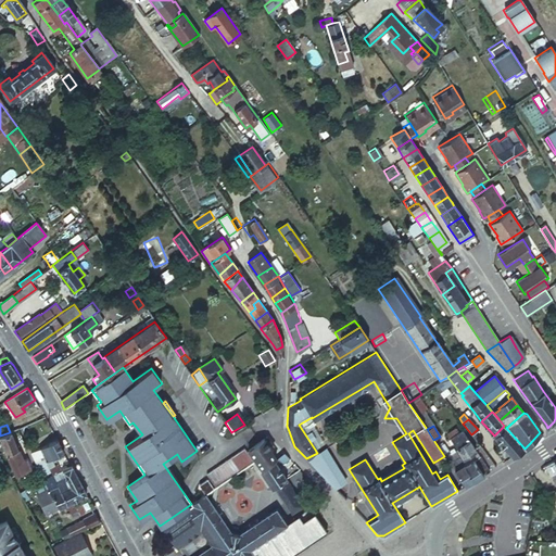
[(525,449),(506,428),(504,426),(494,436),(493,436),(512,456),(525,449)]
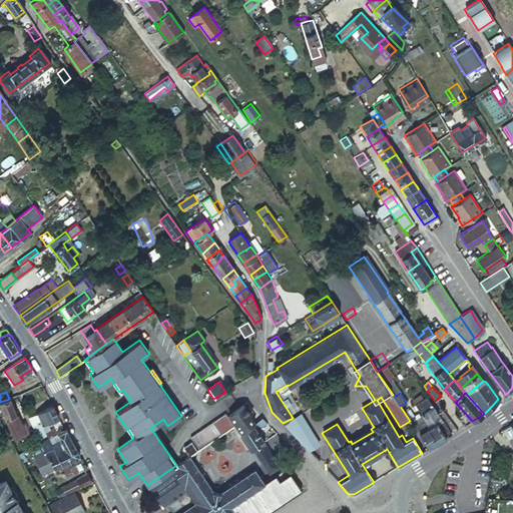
[(415,404),(428,422),(439,415),(426,397),(415,404)]
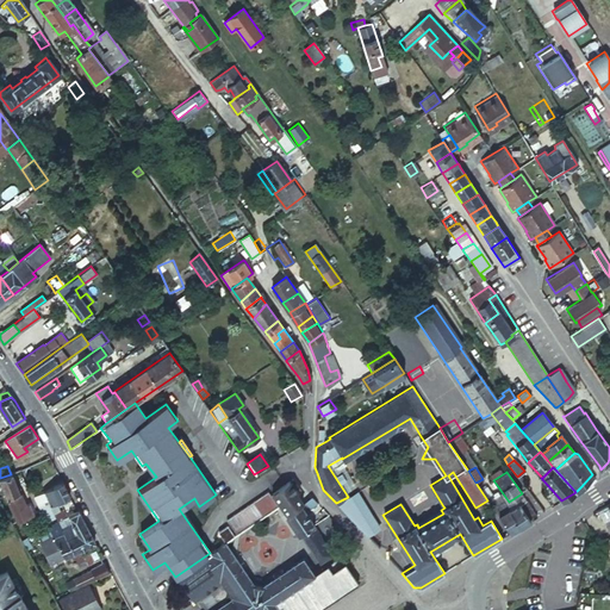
[(8,504),(17,522),(35,512),(29,503),(25,504),(11,474),(0,478),(0,486),(6,500),(8,504)]
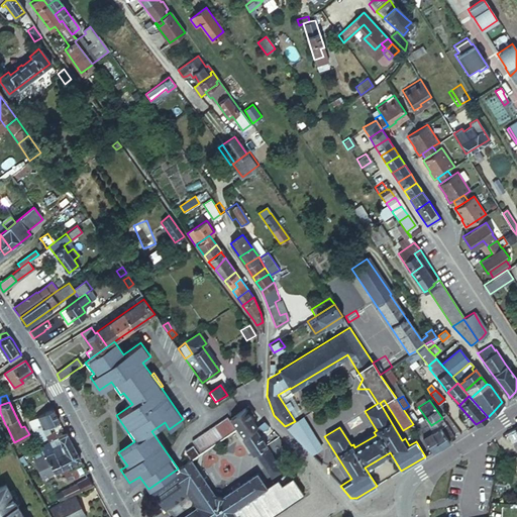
[(39,422),(42,429),(47,427),(60,421),(53,409),(36,416),(39,422)]
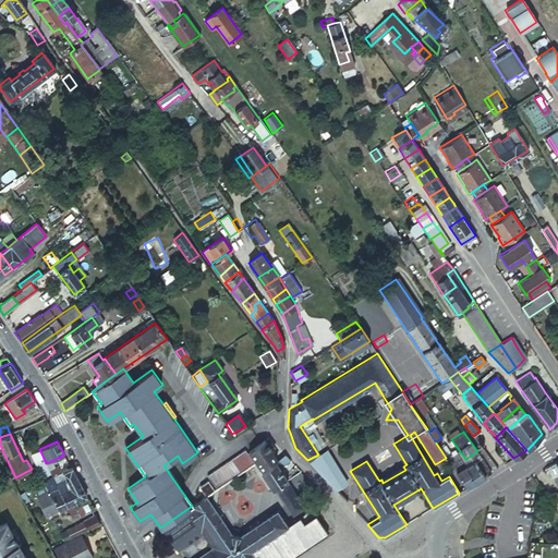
[(264,444),(270,452),(274,450),(267,441),(264,444)]
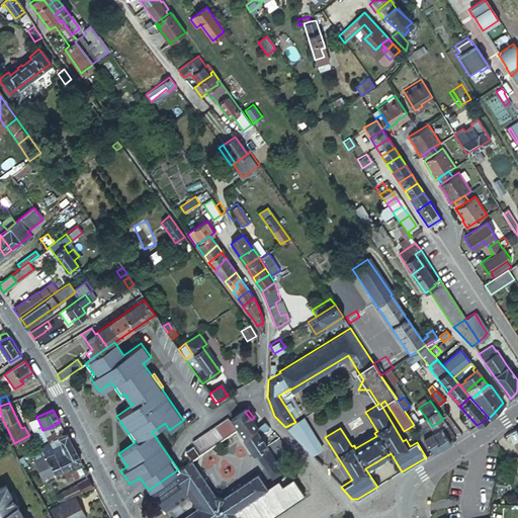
[(242,413),(230,422),(236,431),(242,439),(255,430),(254,430),(255,429),(249,421),(251,420),(245,412),(242,413)]
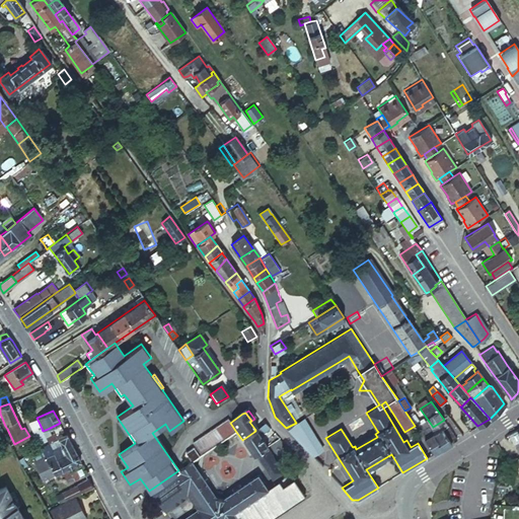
[(31,428),(40,424),(36,418),(29,422),(31,428)]
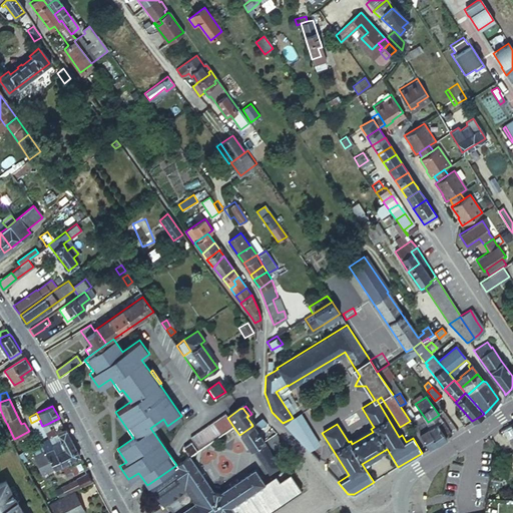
[(293,418),(283,423),(283,424),(308,450),(318,444),(299,413),(293,418)]
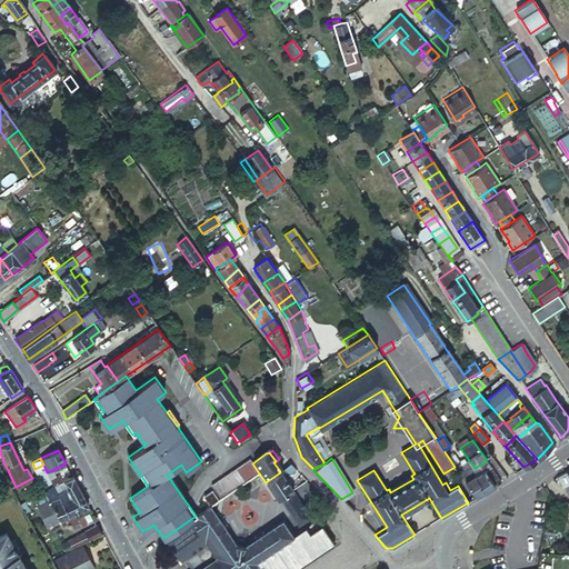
[(249,460),(211,487),(220,499),(258,473),(249,460)]
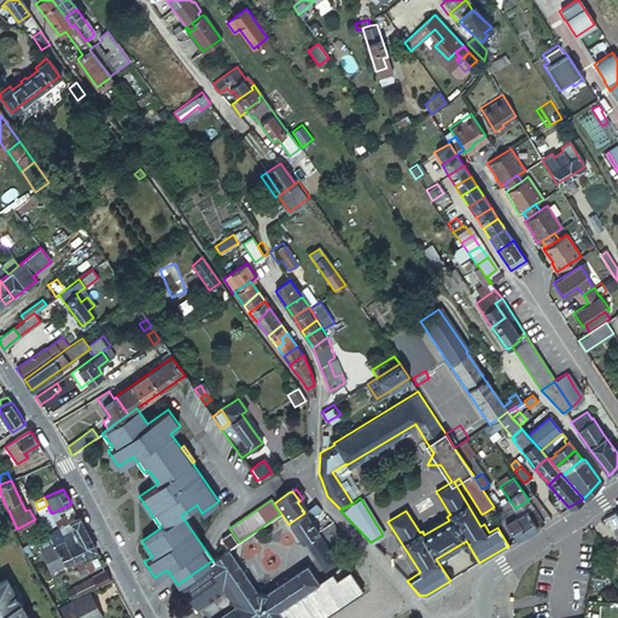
[(507,502),(496,508),(514,536),(517,540),(524,535),(543,524),(532,506),(517,517),(514,513),(507,502)]
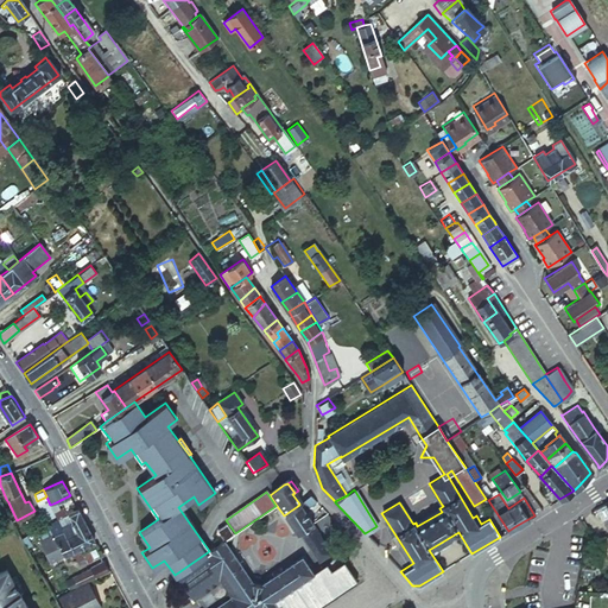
[(521,494),(506,505),(508,508),(524,498),(521,494)]
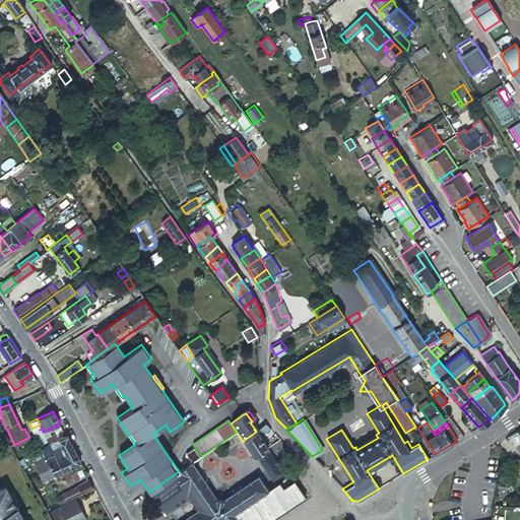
[(243,441),(242,442),(254,458),(256,457),(267,449),(264,445),(262,441),(259,437),(264,435),(267,428),(264,425),(256,432),(243,441)]
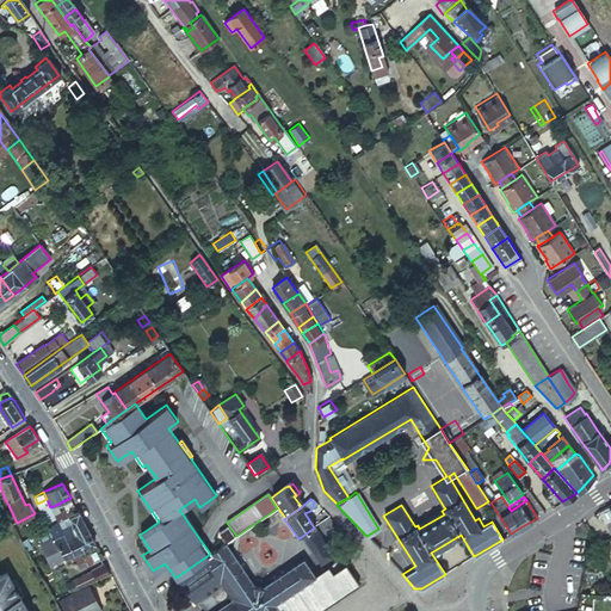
[(610,504),(609,506),(598,511),(606,530),(610,528),(610,504)]
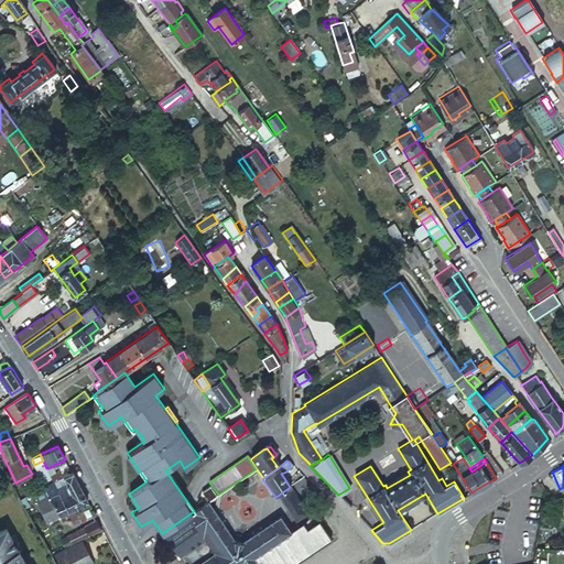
[(411,469),(410,468),(382,485),(383,486),(386,485),(387,488),(410,475),(408,472),(411,469)]
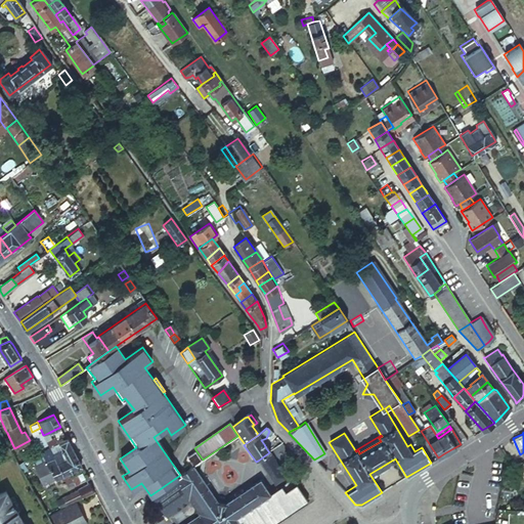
[(0,450),(5,461),(13,455),(2,436),(0,436),(0,450)]
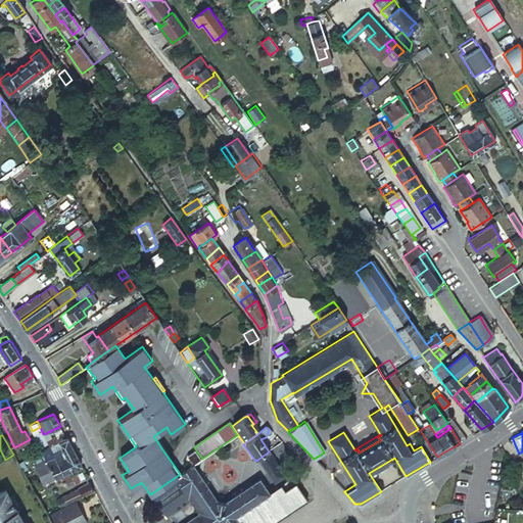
[(59,442),(66,438),(65,435),(52,442),(53,445),(59,442)]
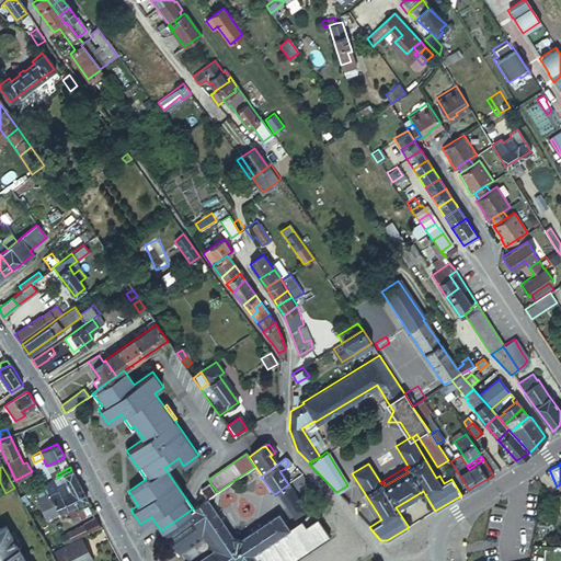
[(78,503),(87,499),(77,480),(71,470),(64,474),(69,487),(78,503)]
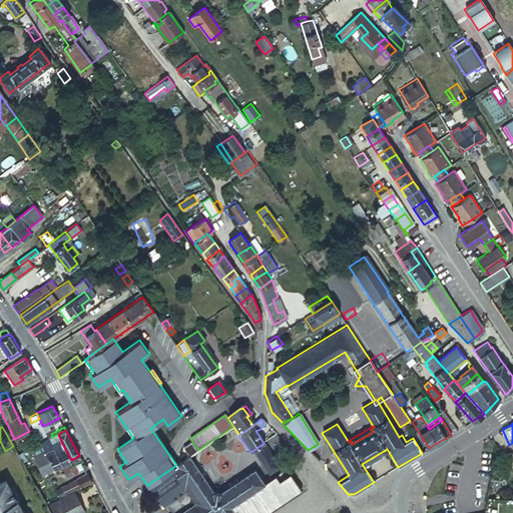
[(52,437),(48,439),(53,451),(63,445),(58,434),(52,437)]
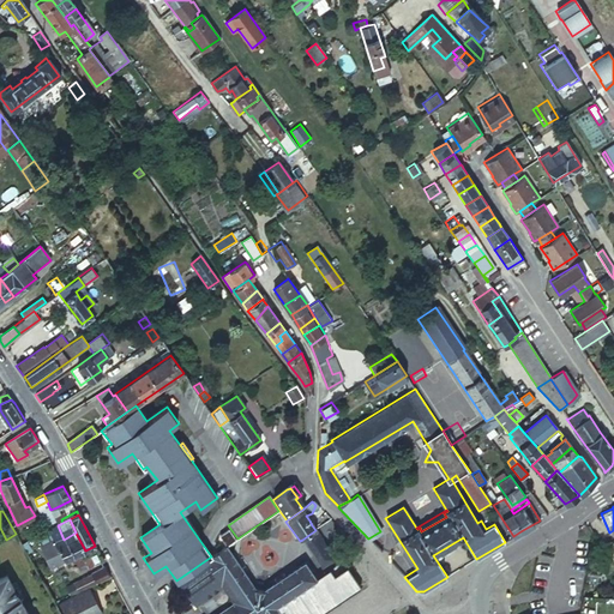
[(48,530),(64,561),(73,558),(64,540),(58,525),(48,530)]
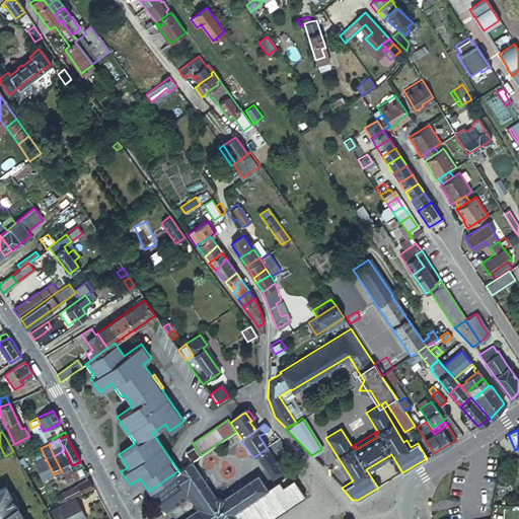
[(284,473),(267,448),(255,456),(273,482),(284,473)]
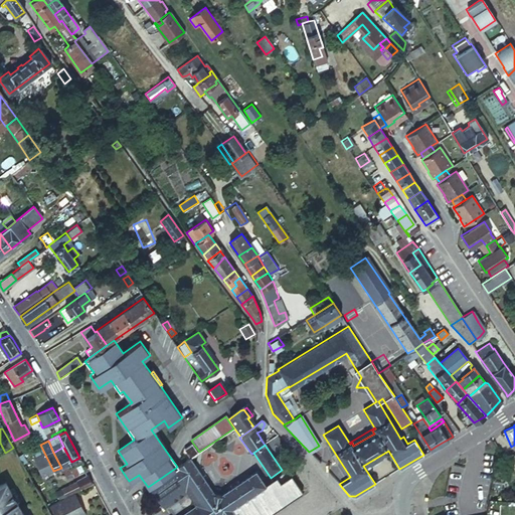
[(61,468),(71,462),(63,447),(53,453),(61,468)]
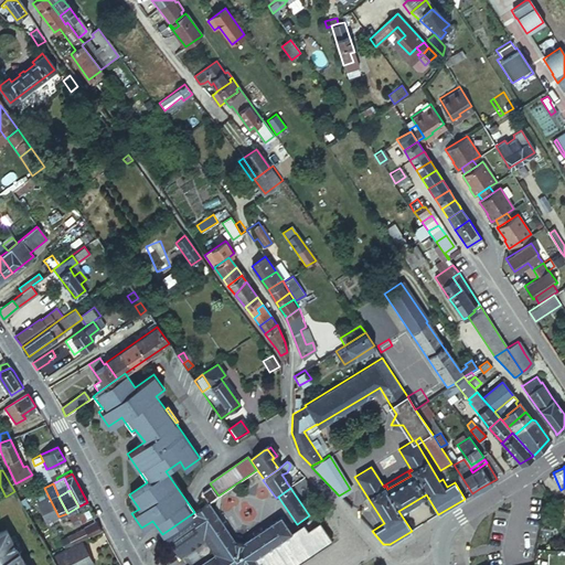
[(208,503),(215,498),(210,490),(201,496),(208,503)]
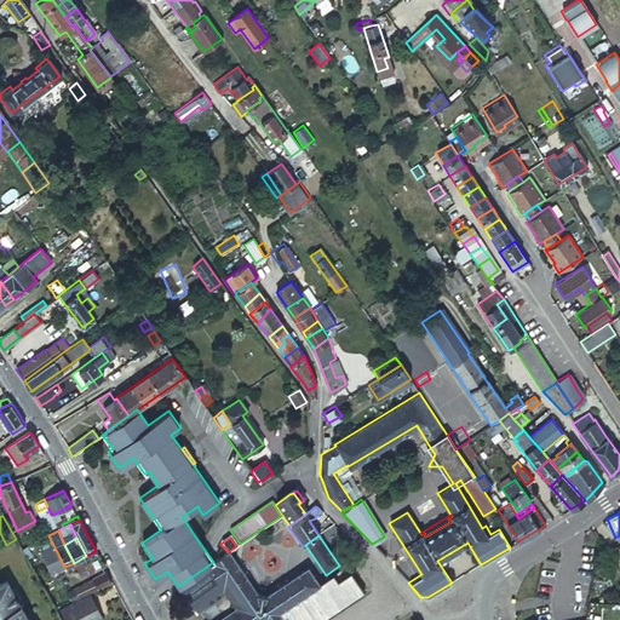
[(213,562),(178,586),(195,613),(228,591),(239,608),(220,619),(280,619),(287,616),(288,619),(319,619),(355,596),(343,578),(329,586),(325,579),(316,585),(313,587),(302,570),(268,593),(256,597),(228,552),(213,562)]
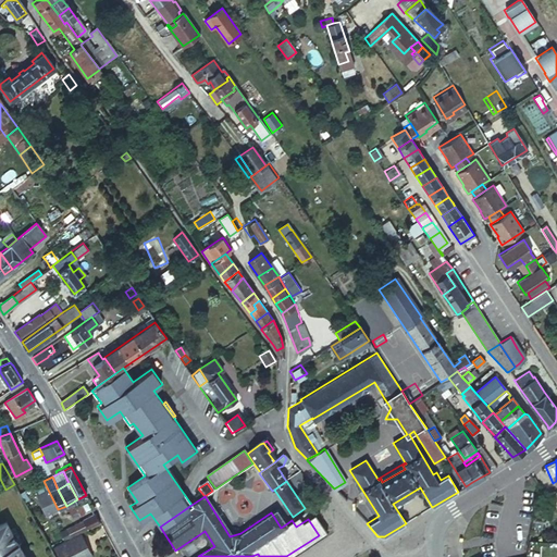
[(79,514),(81,516),(86,514),(82,504),(76,507),(79,514)]
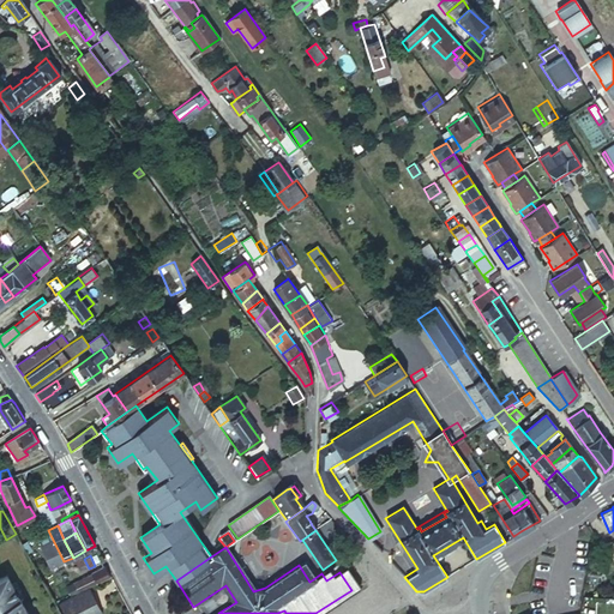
[(84,569),(88,566),(84,559),(84,558),(76,561),(79,566),(82,565),(84,569)]
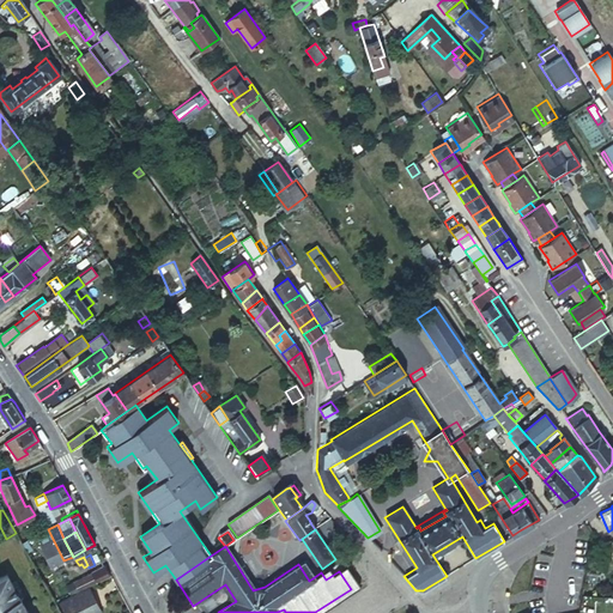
[(302,563),(298,564),(309,581),(313,578),(302,563)]
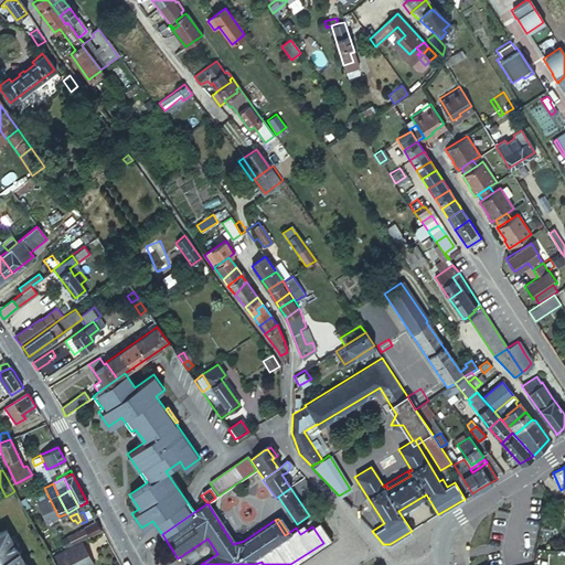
[(88,537),(102,531),(97,522),(84,529),(88,537)]
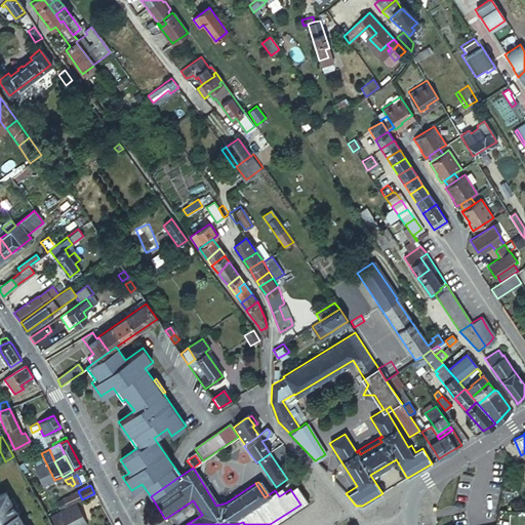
[(510,490),(500,488),(499,496),(508,498),(510,490)]
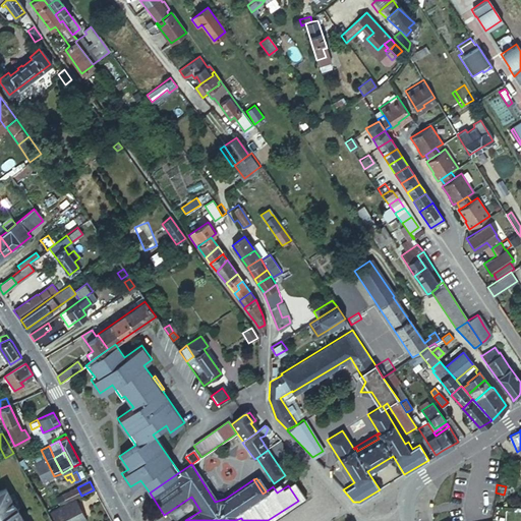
[(72,500),(81,496),(77,487),(66,493),(70,502),(72,500)]
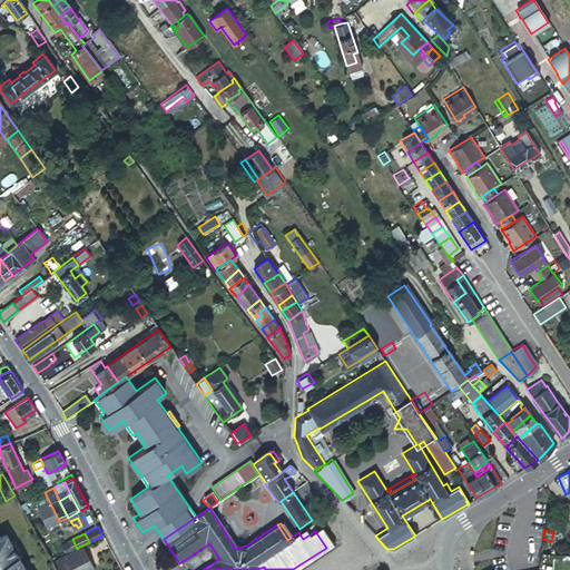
[(26,569),(7,534),(0,538),(0,569),(26,569)]
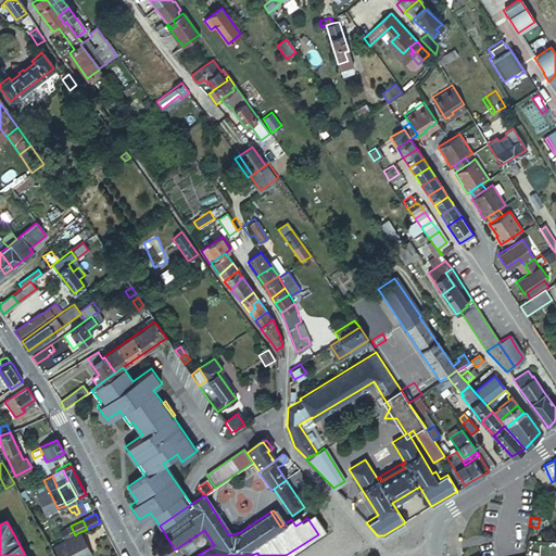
[(54,545),(59,555),(80,555),(88,553),(77,533),(75,535),(72,536),(54,545)]
